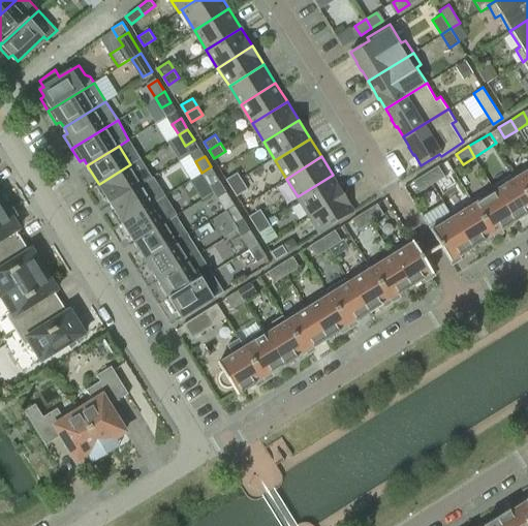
[(111,203),(143,183),(151,178),(140,159),(130,164),(99,184),(98,183),(94,186),(102,199),(105,197),(107,197),(111,203)]
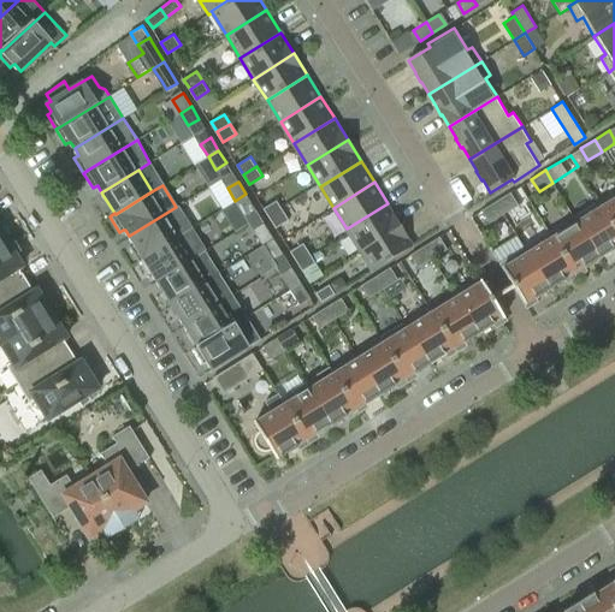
[(614,190),(598,201),(601,206),(602,205),(614,226),(614,190)]
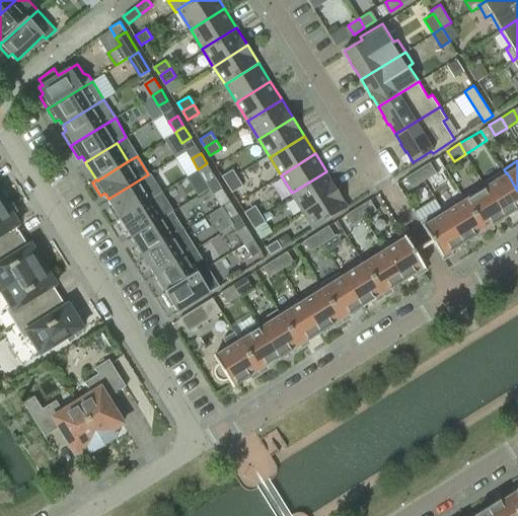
[(418,169),(425,179),(437,172),(430,161),(418,169)]
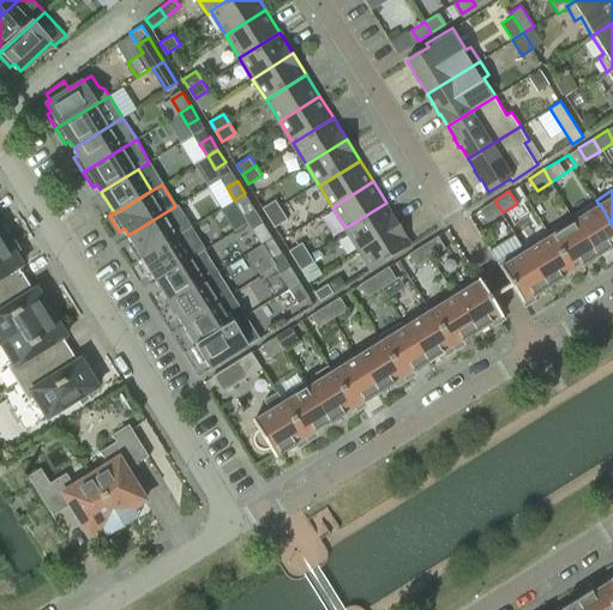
[(245,193),(234,200),(242,212),(253,206),(245,193)]
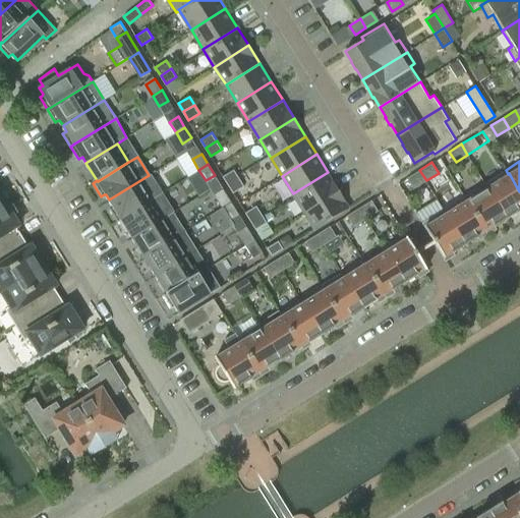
[(228,184),(239,177),(234,169),(223,176),(228,184)]
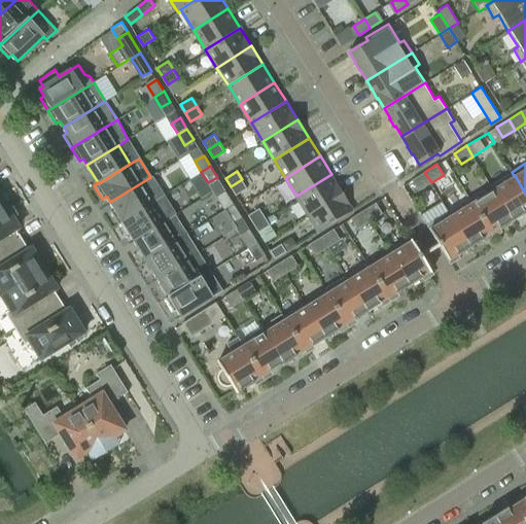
[(431,182),(424,172),(412,179),(419,189),(431,182)]
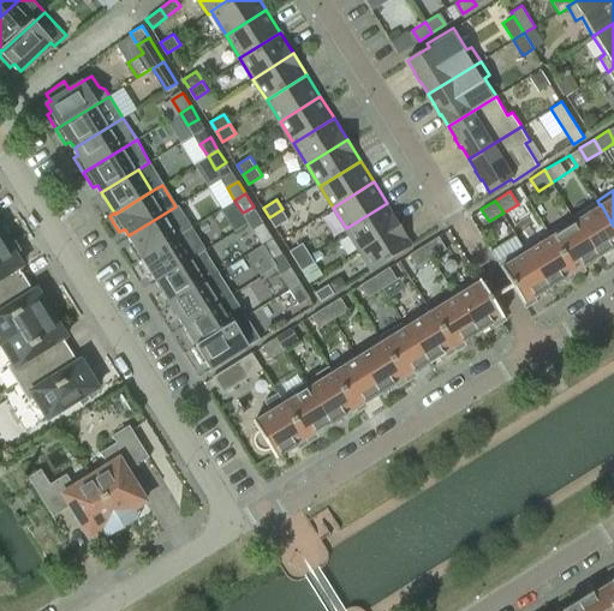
[(613,226),(601,204),(600,205),(597,201),(573,215),(577,220),(576,220),(600,257),(613,249),(613,247),(613,226)]
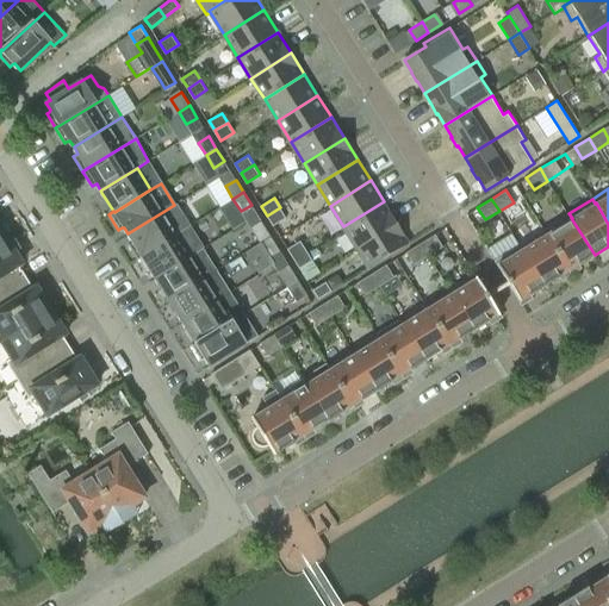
[(343,226),(356,248),(397,222),(384,201),(343,226)]
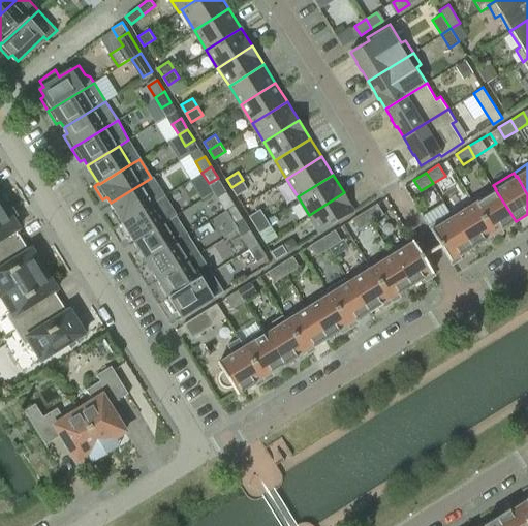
[(243,180),(231,187),(237,195),(248,188),(243,180)]
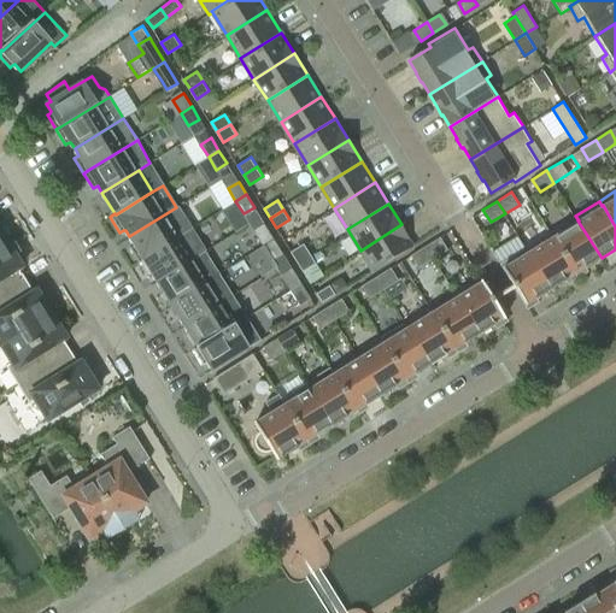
[(180,236),(166,213),(129,236),(134,243),(132,246),(129,247),(139,263),(144,259),(180,236)]
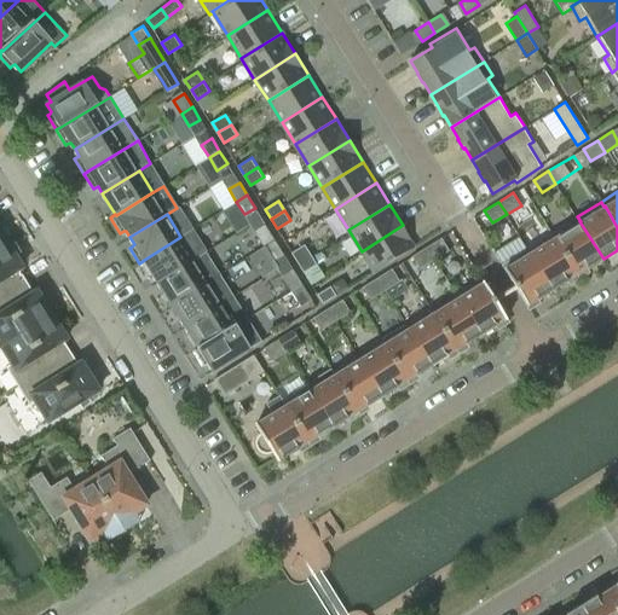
[(588,268),(604,259),(579,221),(581,221),(577,216),(552,232),(581,277),(585,273),(583,270),(588,267),(588,268)]
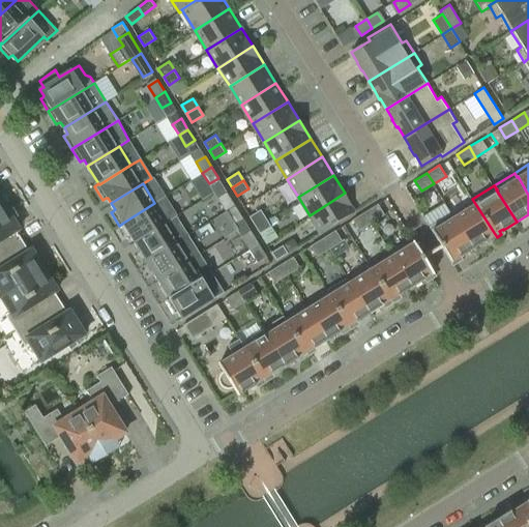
[(345,193),(310,215),(320,232),(355,210),(345,193)]
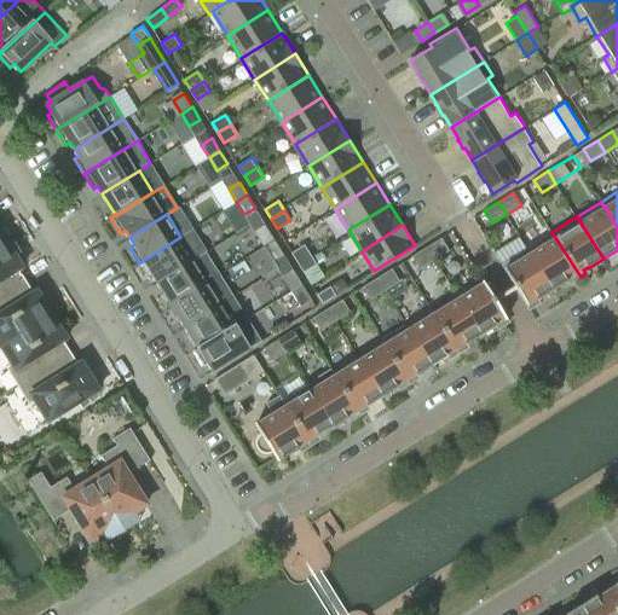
[(264,245),(275,239),(266,226),(256,233),(264,245)]
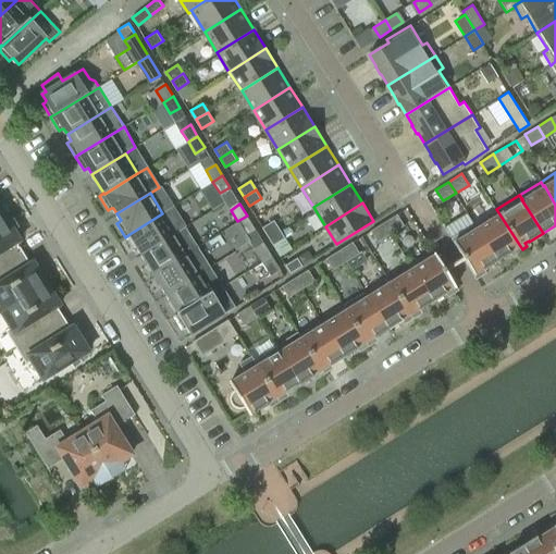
[(496,209),(474,223),(498,261),(511,253),(511,251),(515,249),(517,253),(522,249),(496,209)]
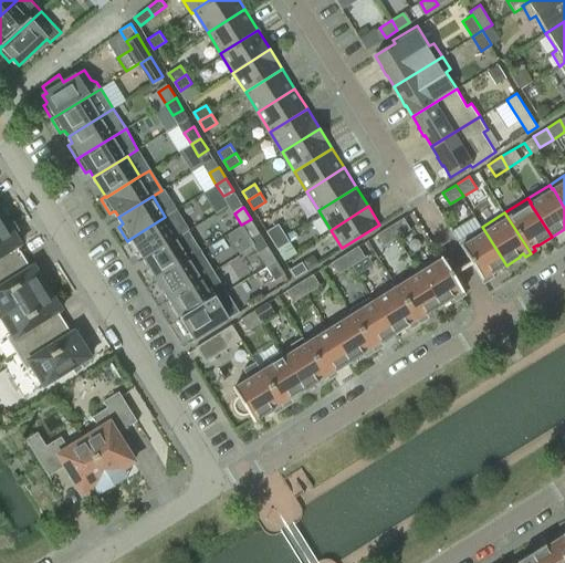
[(177,236),(165,217),(132,238),(144,258),(177,237),(177,236)]
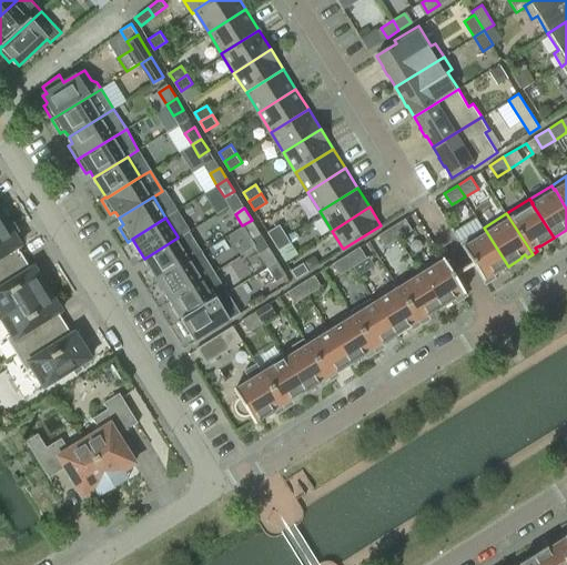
[(405,218),(392,226),(400,238),(413,229),(405,218)]
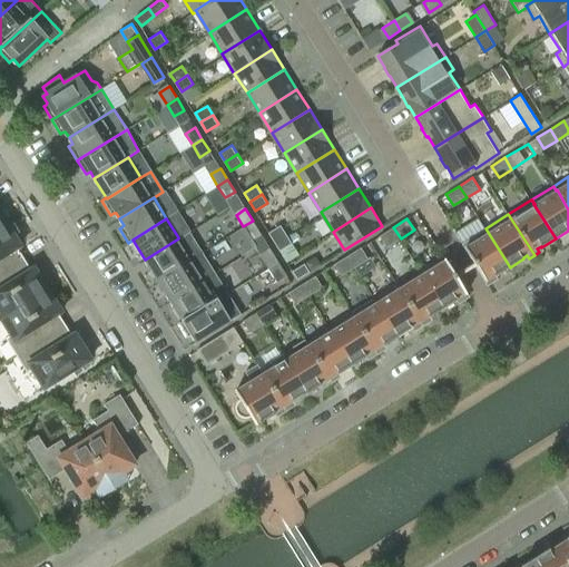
[(253,221),(243,226),(251,238),(261,232),(253,221)]
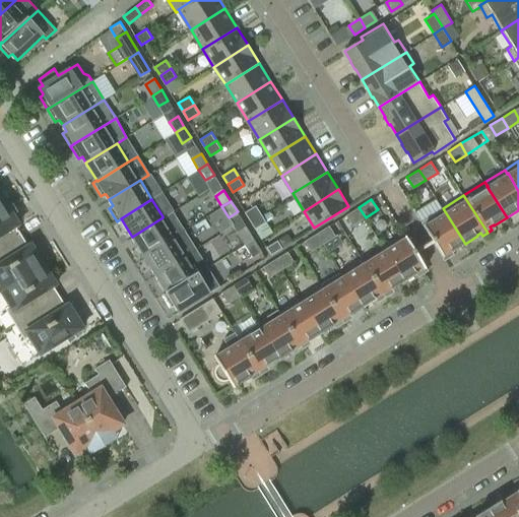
[(19,223),(7,204),(0,207),(0,249),(22,236),(16,225),(19,223)]
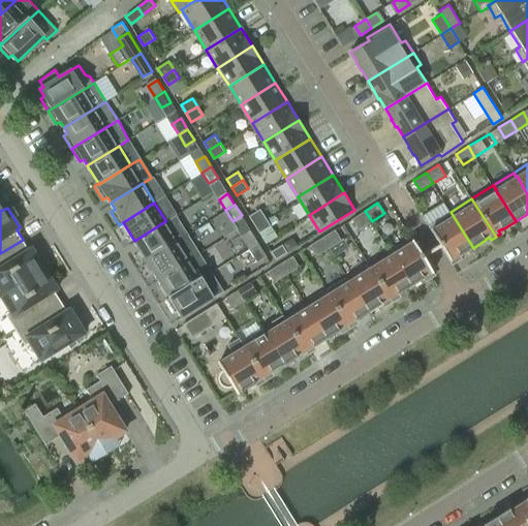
[(254,223),(266,217),(260,208),(249,215),(254,223)]
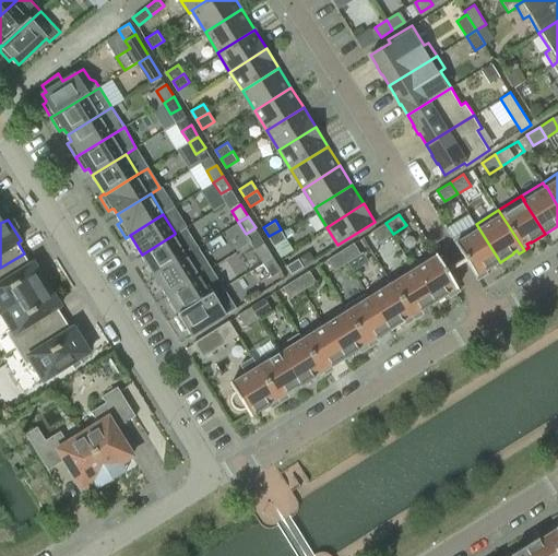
[(393,234),(386,223),(372,231),(380,241),(393,234)]
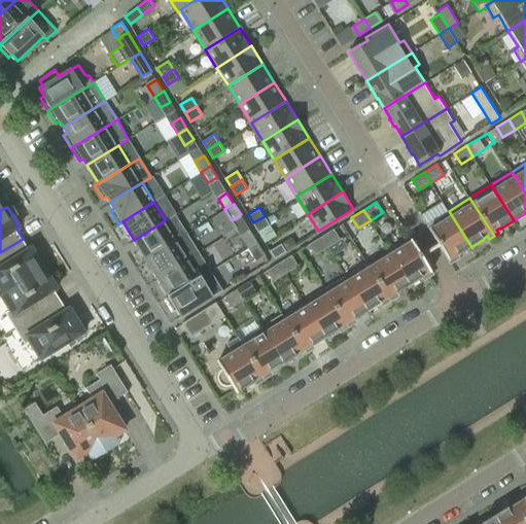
[(471,247),(449,211),(427,224),(439,243),(437,244),(439,246),(441,245),(451,263),(456,259),(455,256),(458,254),(459,254),(471,247)]
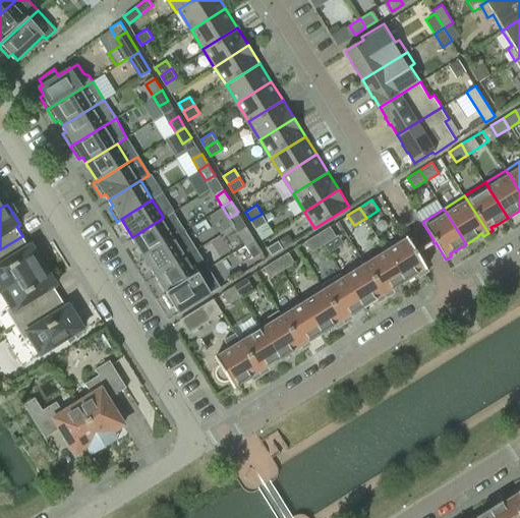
[(132,237),(143,255),(175,236),(184,230),(173,211),(163,217),(163,218),(132,237)]
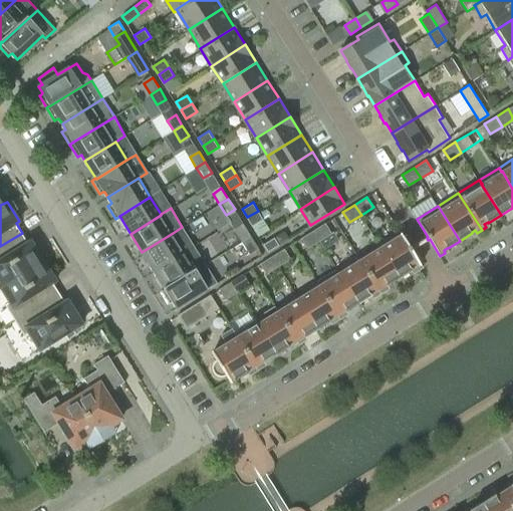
[(247,217),(252,225),(259,235),(269,229),(258,211),(247,217)]
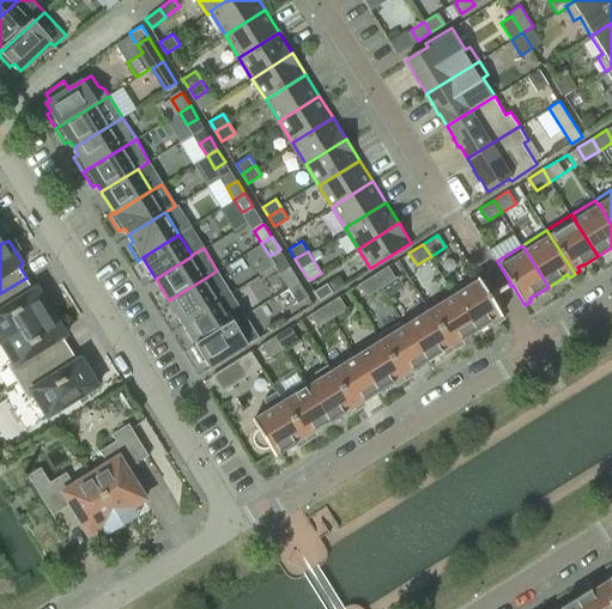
[(374,274),(382,286),(397,278),(388,266),(374,274)]
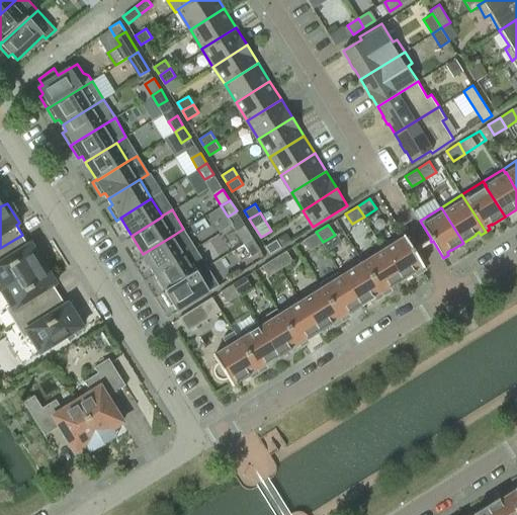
[(244,243),(253,238),(246,227),(238,233),(244,243)]
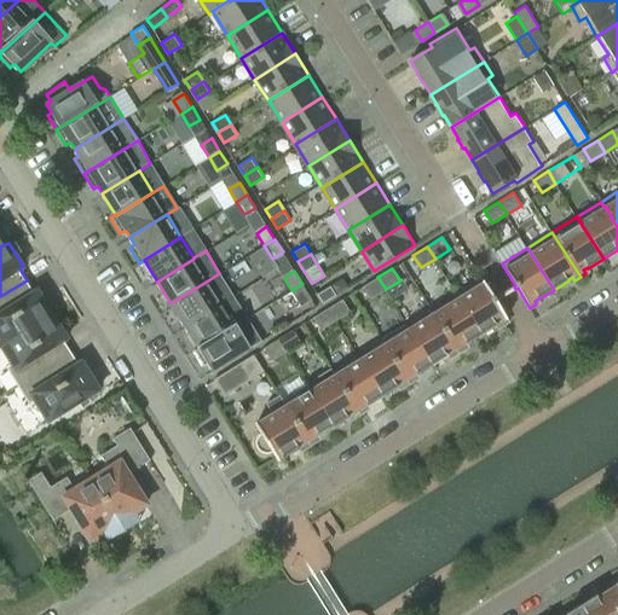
[(171,303),(185,326),(221,302),(234,295),(219,273),(208,280),(171,303)]
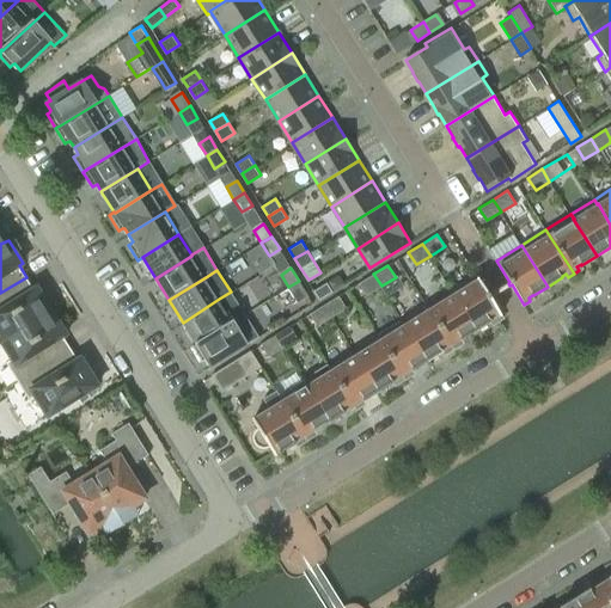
[(382,286),(373,274),(359,282),(367,295),(382,286)]
